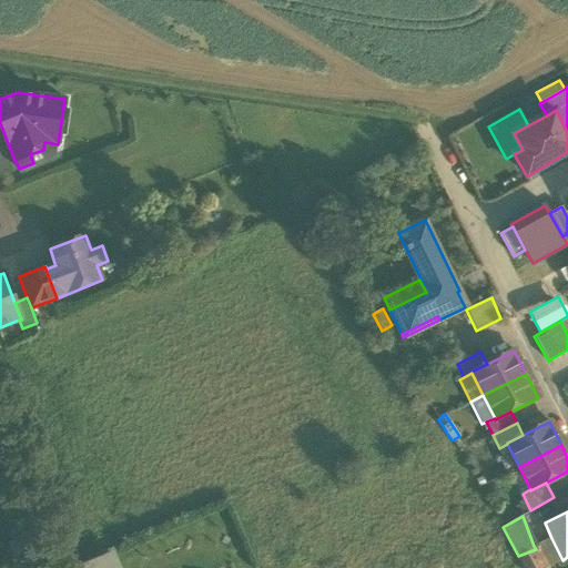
[(543,567),(563,560),(551,538),(534,546),(536,549),(543,567)]
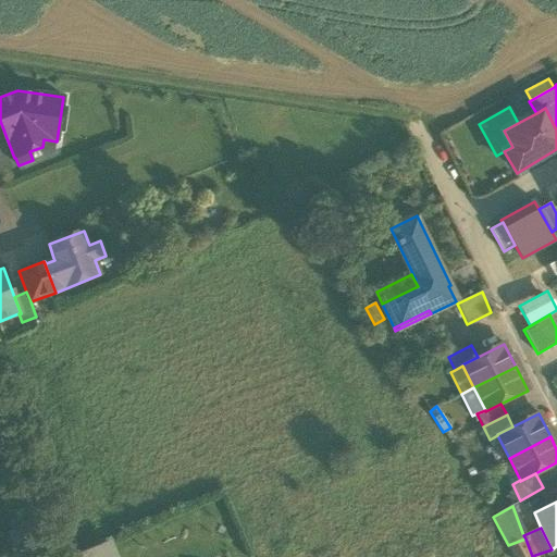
[(66,556),(122,556),(113,536),(66,556)]
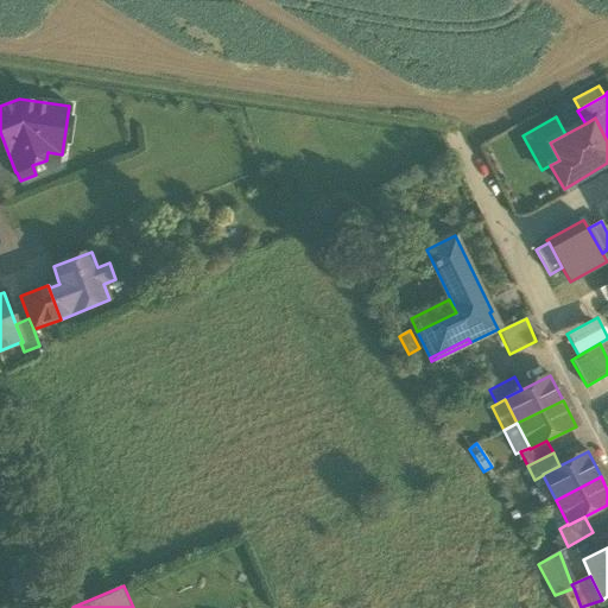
[(555,595),(559,607),(581,607),(574,588),(555,595)]
